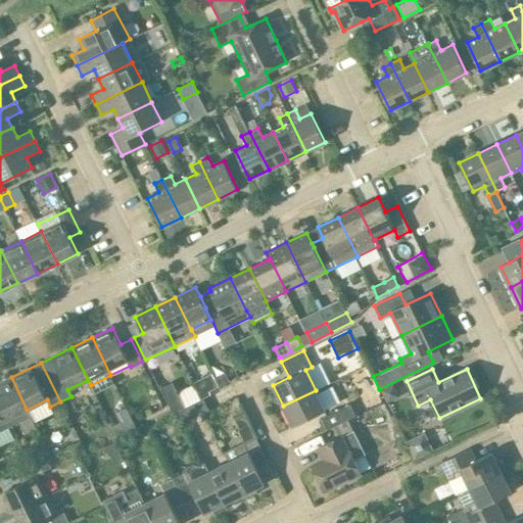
[(200,399),(221,389),(212,374),(199,380),(203,387),(196,391),(198,393),(200,399)]
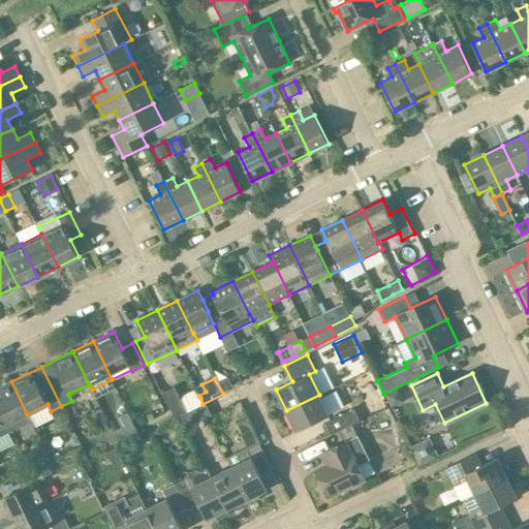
[(223,394),(234,389),(235,389),(229,378),(218,384),(223,394)]
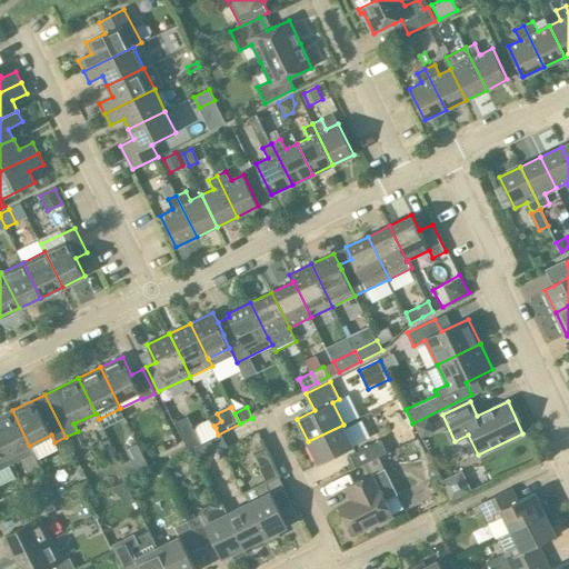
[(12,410),(0,416),(0,440),(11,463),(32,452),(29,446),(12,410)]
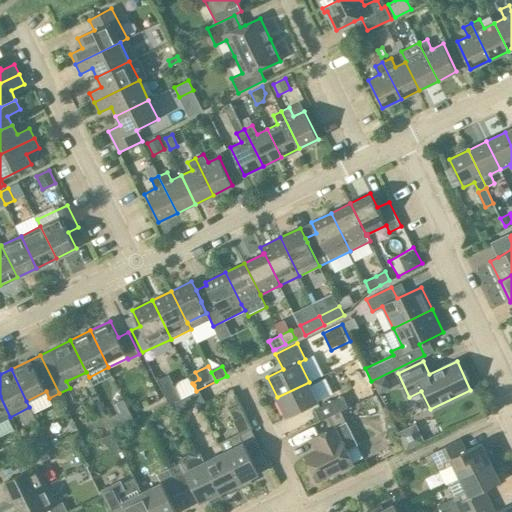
[(178,393),(169,374),(158,380),(170,404),(196,391),(194,385),(178,393)]
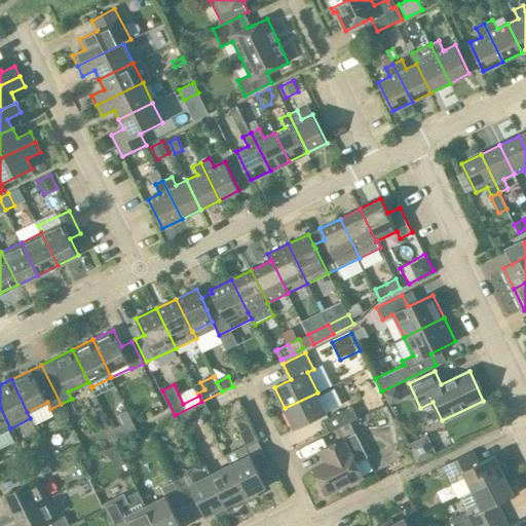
[(391,407),(406,401),(400,387),(385,393),(391,407)]
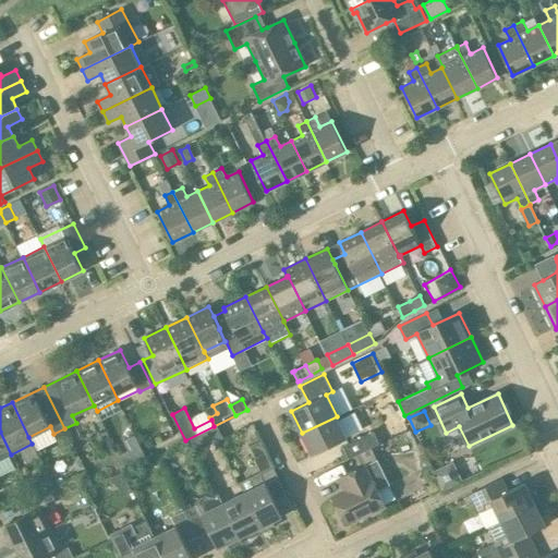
[(312,455),(347,438),(337,416),(302,433),(312,455)]
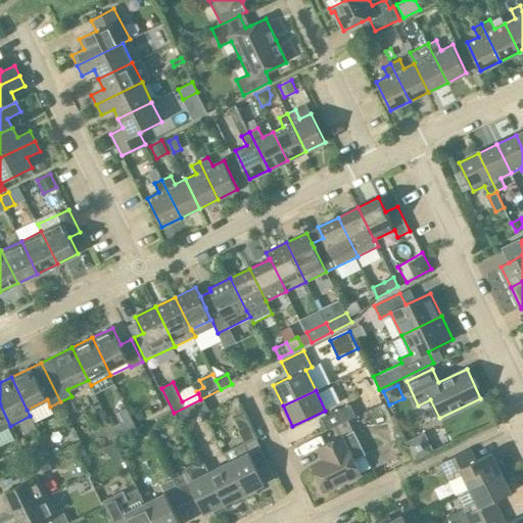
[(186,424),(210,412),(205,400),(180,413),(186,424)]
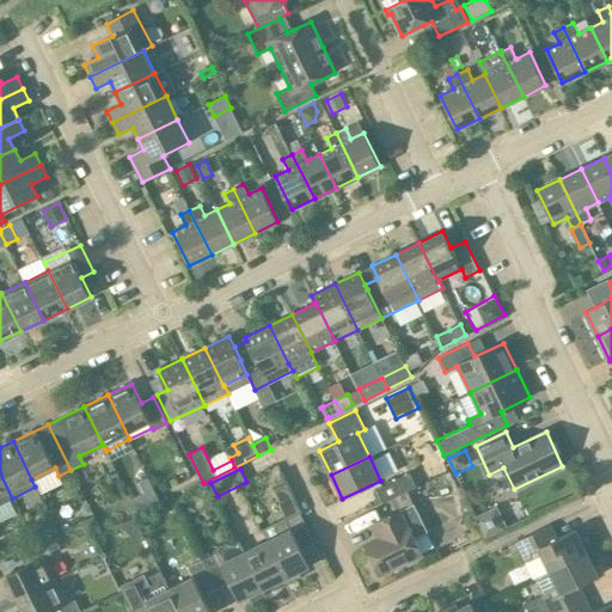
[(409,472),(377,489),(384,502),(416,485),(409,472)]
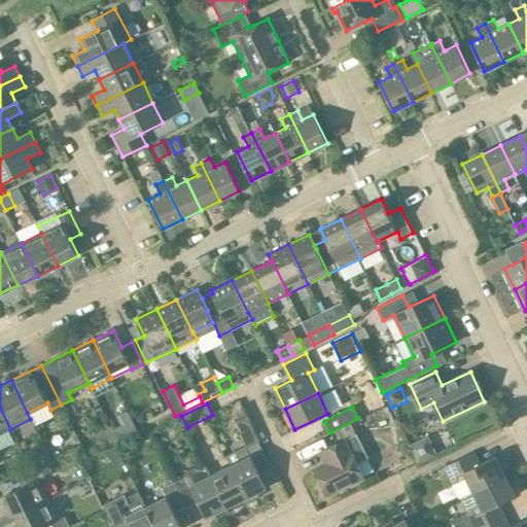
[(0,438),(12,433),(0,408),(0,438)]
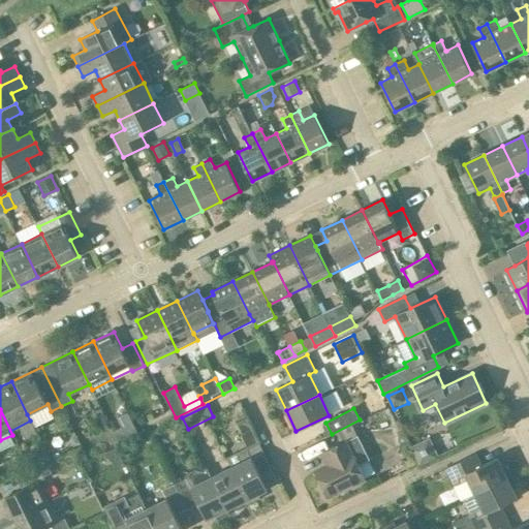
[(125,433),(136,428),(128,412),(118,417),(125,433)]
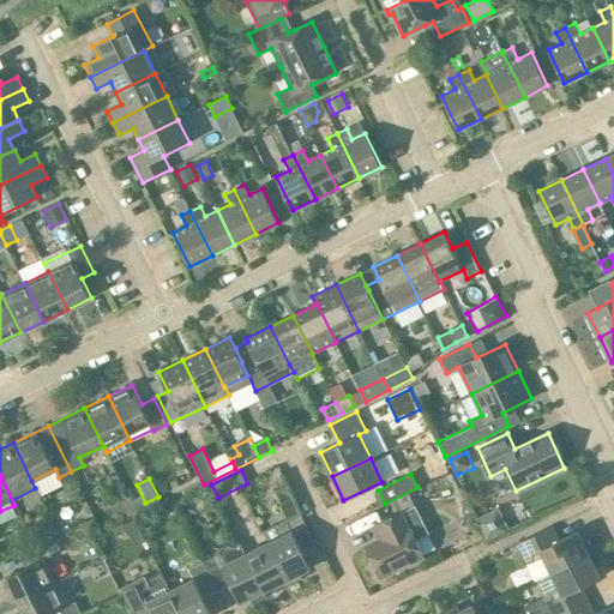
[(282,503),(280,504),(288,519),(301,513),(293,498),(282,503)]
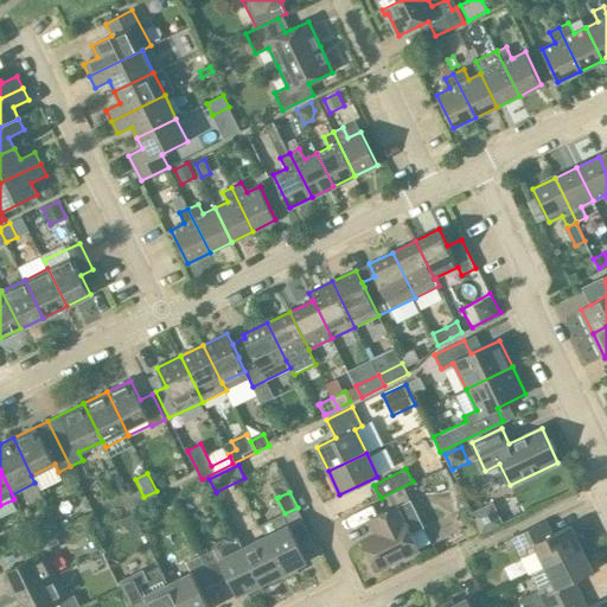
[(423,526),(410,499),(371,518),(378,534),(362,541),(376,569),(419,548),(410,532),(423,526)]
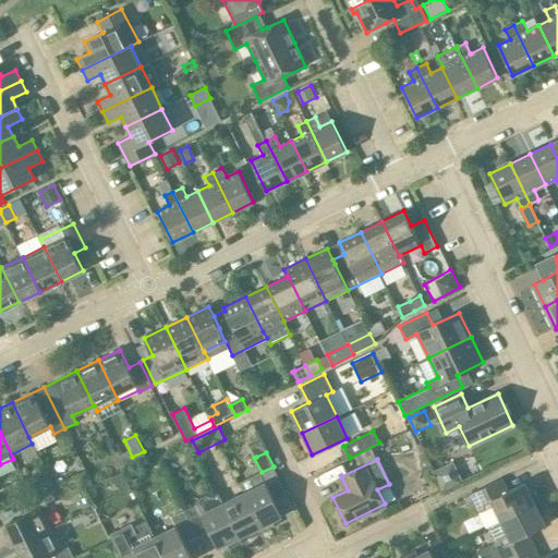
[(445,493),(464,483),(456,463),(435,473),(445,493)]
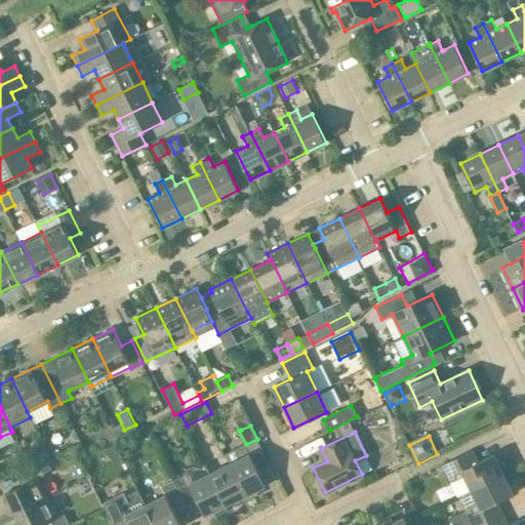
[(247,500),(256,495),(254,491),(266,485),(257,470),(269,463),(257,439),(246,444),(244,445),(249,453),(229,463),(247,500)]
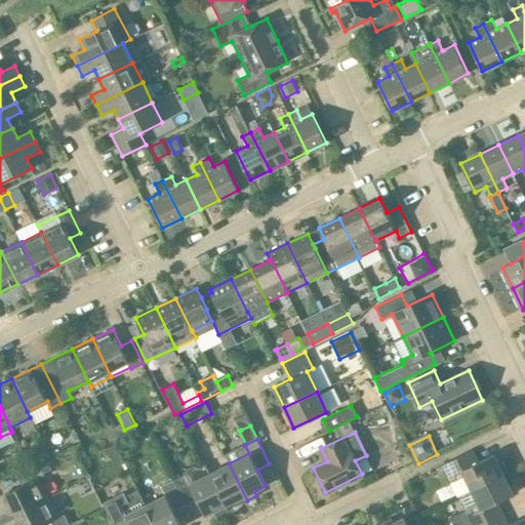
[(50,458),(45,447),(41,440),(31,444),(39,463),(40,463),(50,458)]
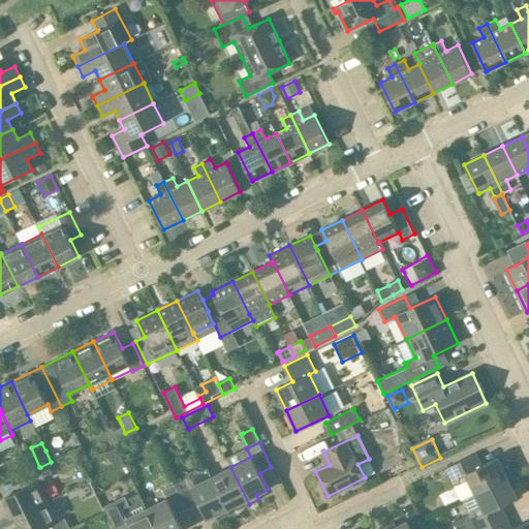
[(455,486),(461,500),(474,494),(512,475),(507,465),(502,468),(497,457),(481,465),(476,455),(444,470),(453,487),(455,486)]
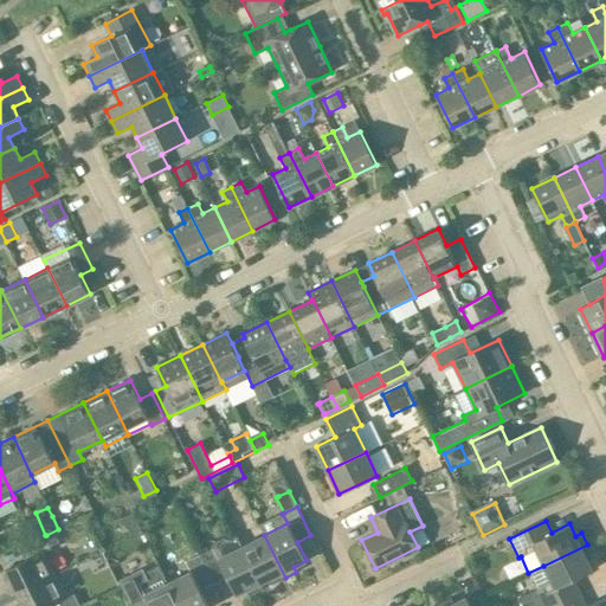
[(18,593),(56,574),(44,552),(52,547),(46,535),(45,535),(19,548),(25,560),(6,569),(18,593)]
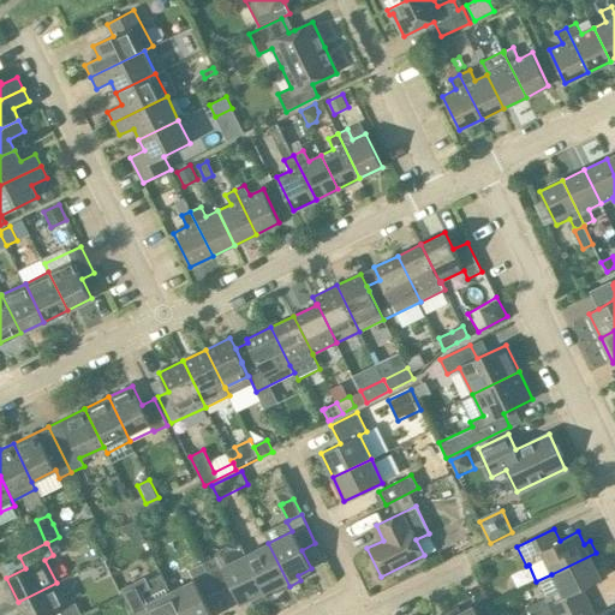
[(279,592),(290,586),(268,543),(246,554),(245,554),(264,592),(275,586),(279,592)]
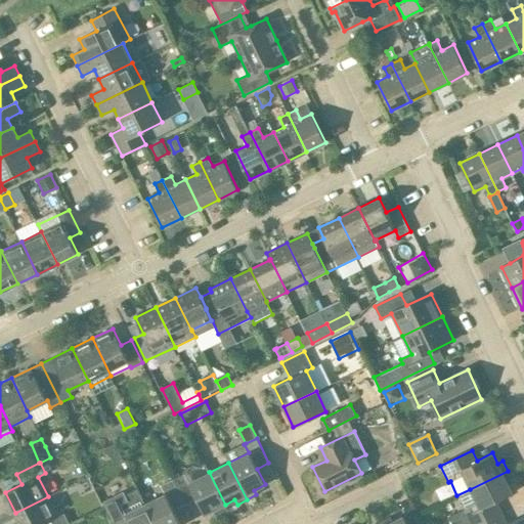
[(209,472),(210,472),(205,464),(200,466),(193,464),(185,468),(184,474),(173,479),(185,504),(197,498),(205,515),(215,509),(217,514),(227,509),(225,505),(209,472)]
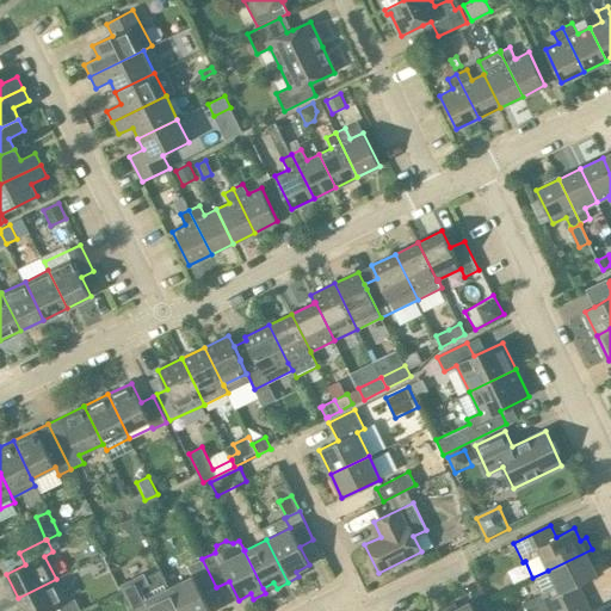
[(592,549),(548,571),(532,578),(541,593),(522,602),(526,610),(556,610),(585,598),(578,584),(597,575),(591,562),(597,560),(592,549)]
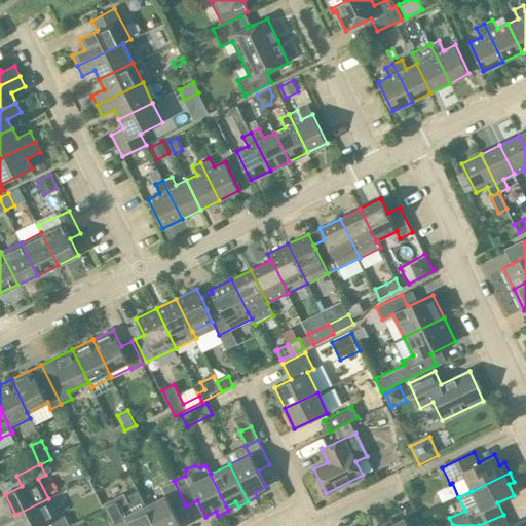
[(155,525),(181,525),(174,512),(186,505),(174,481),(161,487),(165,496),(146,505),(155,525)]
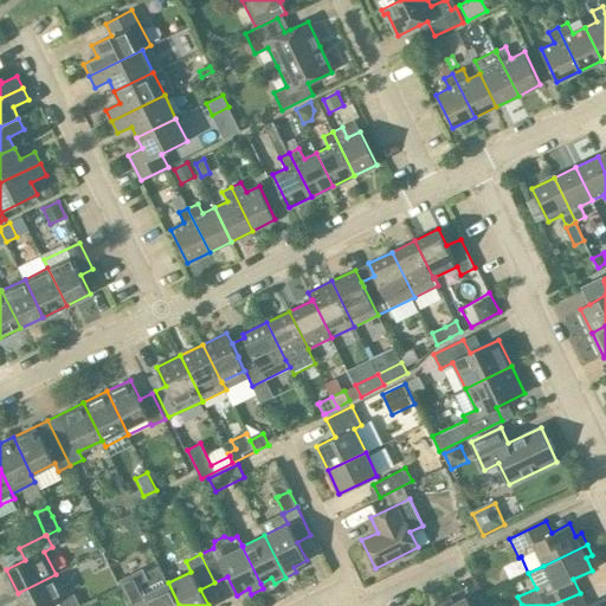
[(148,578),(143,569),(121,580),(133,605),(179,605),(168,582),(167,582),(162,571),(148,578)]
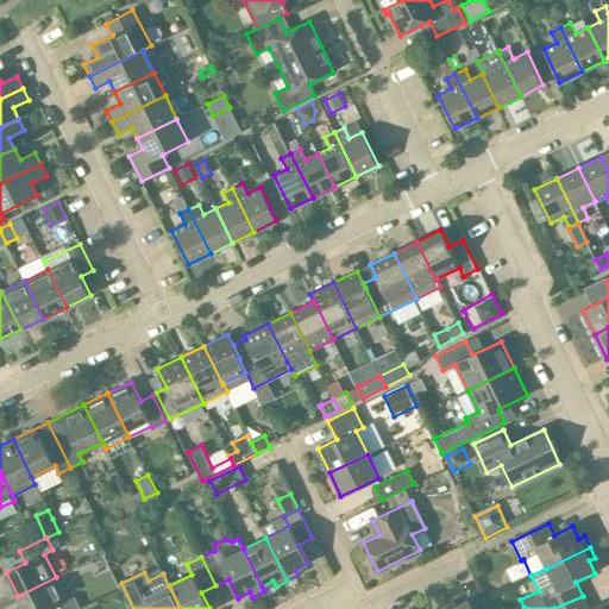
[(67,600),(56,577),(18,596),(24,608),(80,608),(81,608),(75,596),(67,600)]
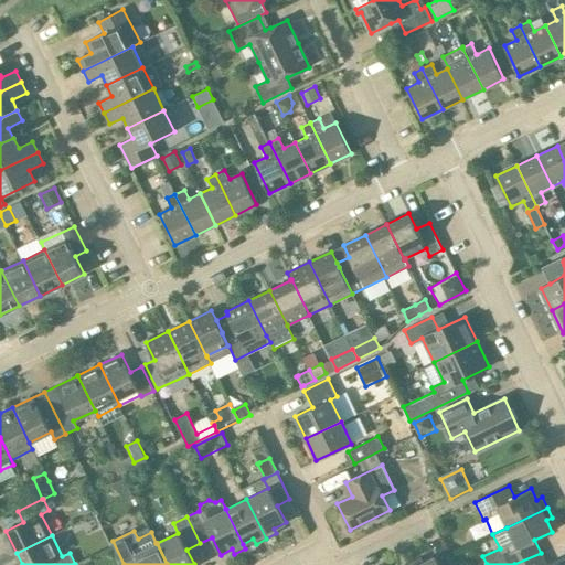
[(546,564),(541,553),(514,564),(564,564),(564,558),(564,556),(546,564)]
